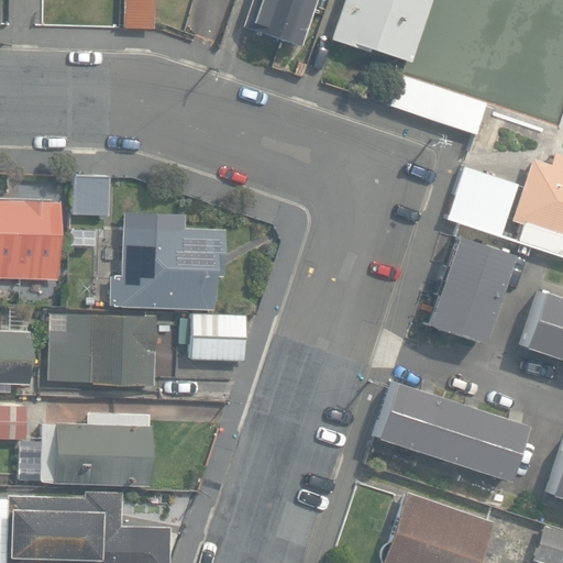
[(122,0),(122,26),(153,26),(152,0),(122,0)]
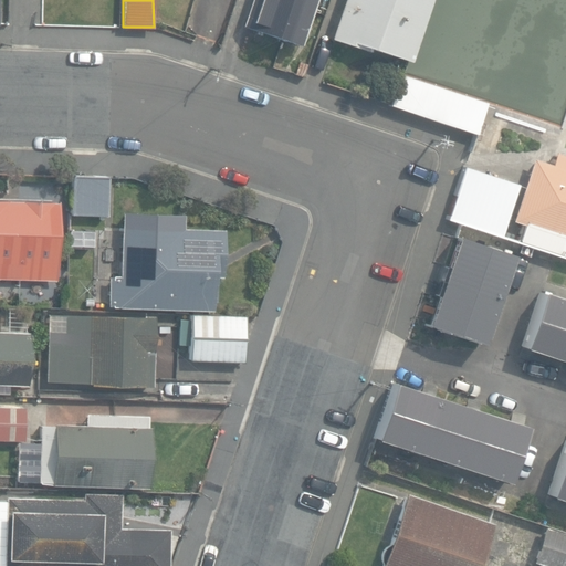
[(252,0),(244,25),(303,45),(317,0),(252,0)]
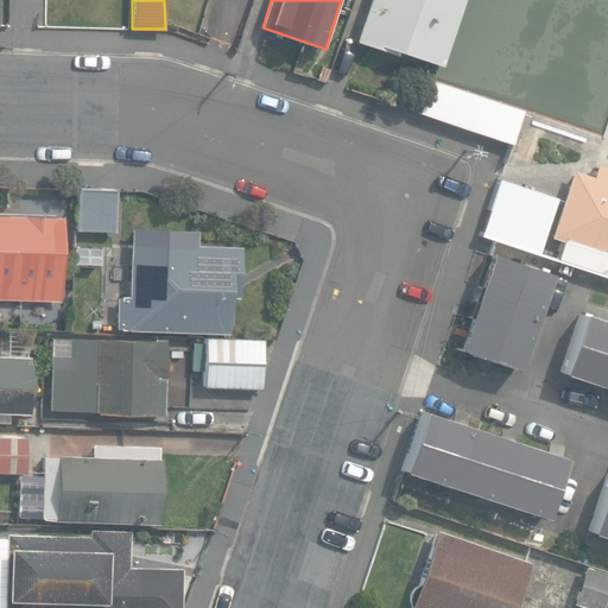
[(382,45),(434,62),(454,0),(365,0),(353,38),(381,48),(382,45)]
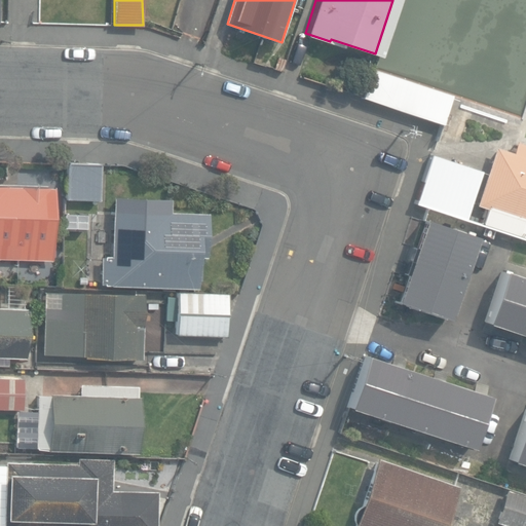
[(360,97),(440,123),(450,94),(370,67),(360,97)]
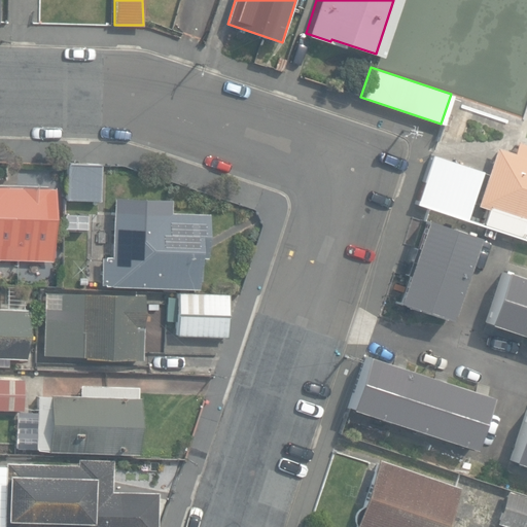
[(484,224),(526,238),(526,156),(497,147),(479,205),(489,208),(484,224)]
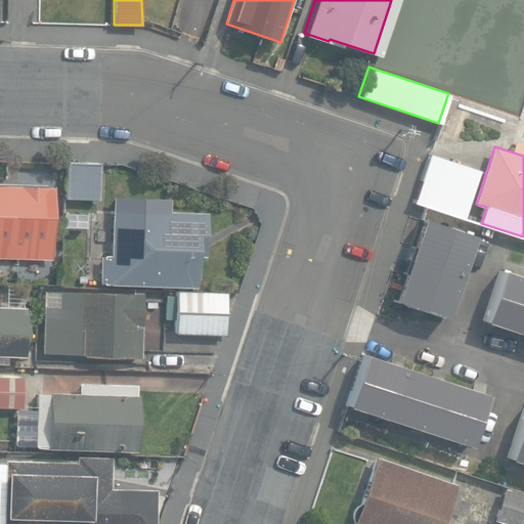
[(415,203),(464,219),(479,171),(430,155),(415,203)]
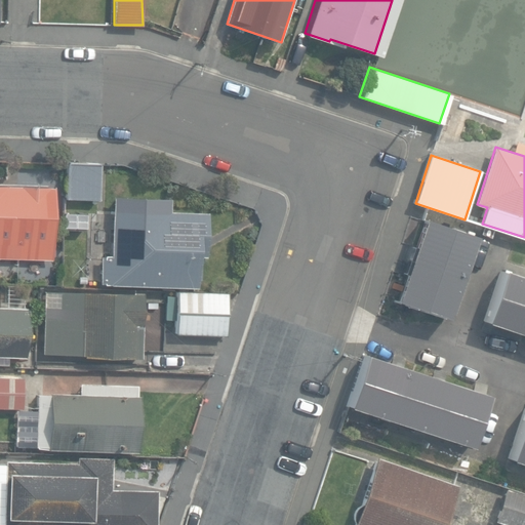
[(98,202),(99,164),(64,163),(62,201),(98,202)]
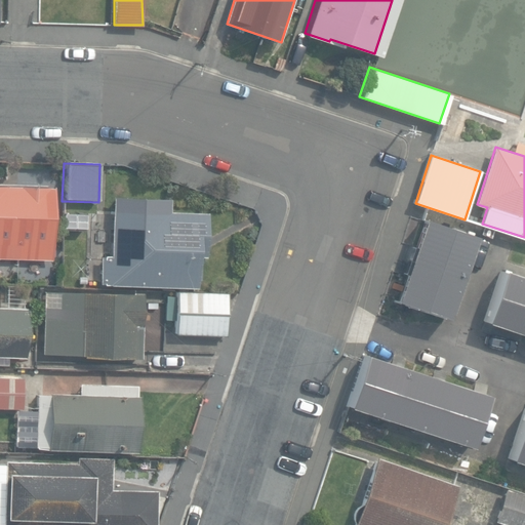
[(0,257),(48,259),(50,187),(0,185),(0,257)]
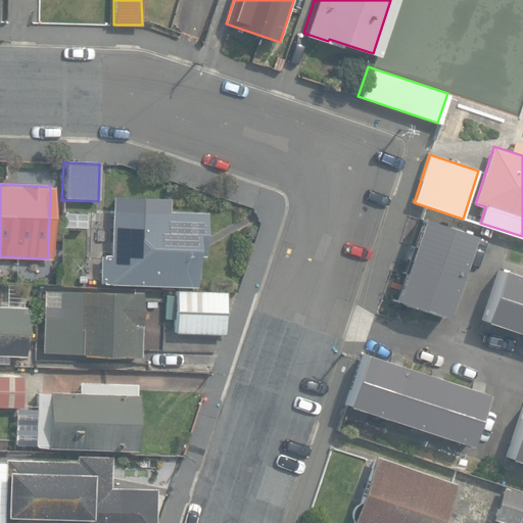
[(100,282),(197,285),(197,278),(199,278),(200,254),(206,254),(207,211),(170,210),(170,206),(162,206),(162,204),(138,203),(138,206),(113,205),(111,254),(101,254),(100,282)]
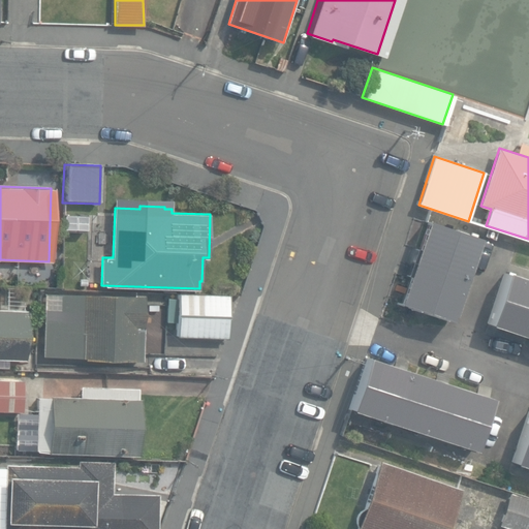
[(399,303),(452,320),(479,238),(426,220),(399,303)]
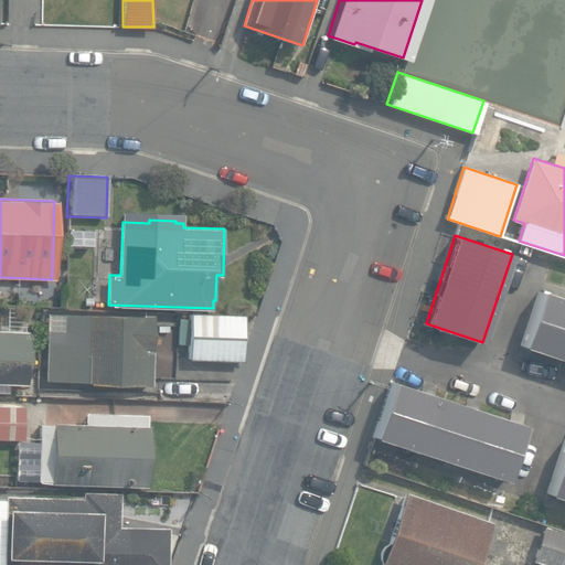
[(523,347),(564,360),(564,298),(541,290),(523,347)]
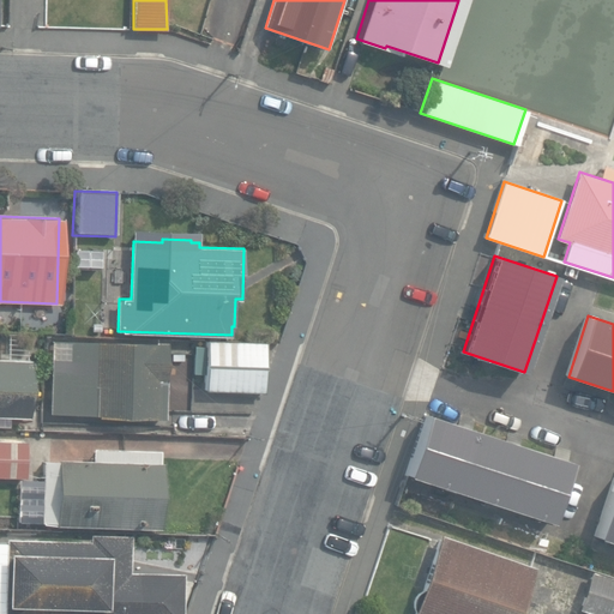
[(164,417),(167,343),(52,341),(50,415),(164,417)]
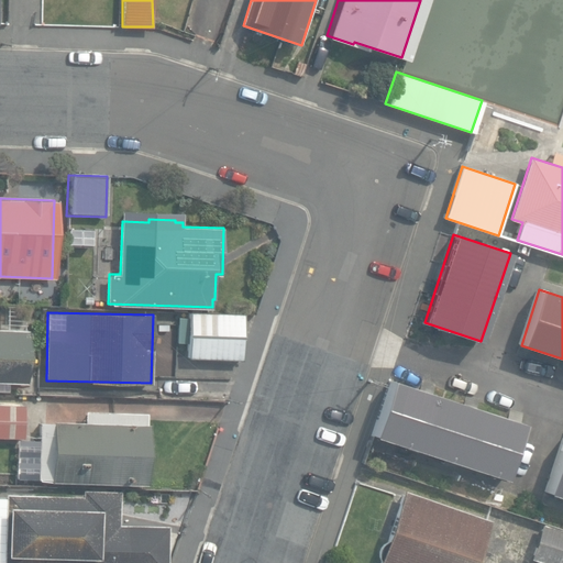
[(188,359),(242,360),(243,313),(189,312),(188,359)]
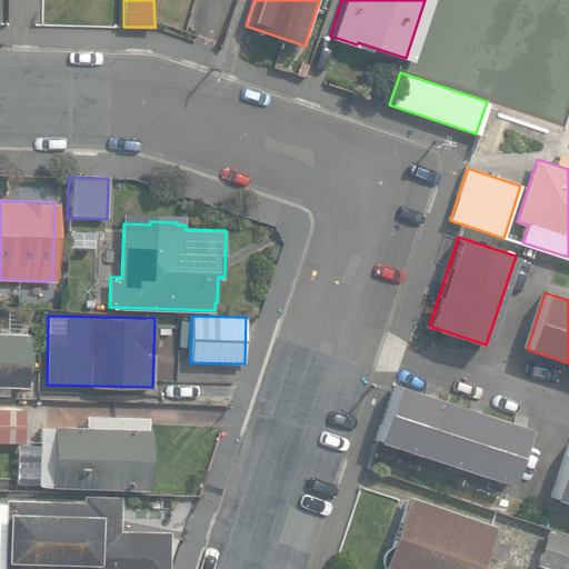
[(0,386),(26,387),(28,335),(0,333),(0,386)]
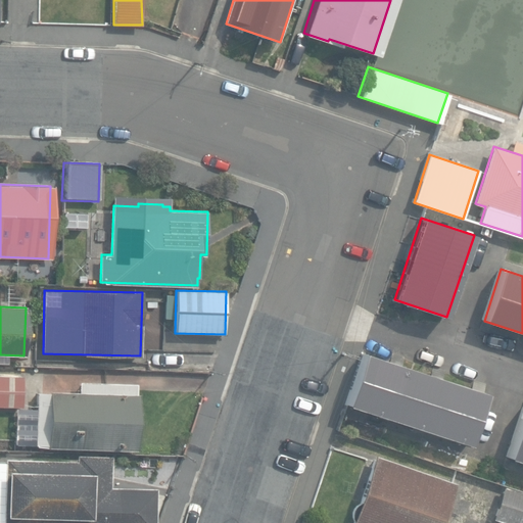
[(346,405),(469,443),(485,392),(364,353),(346,405)]
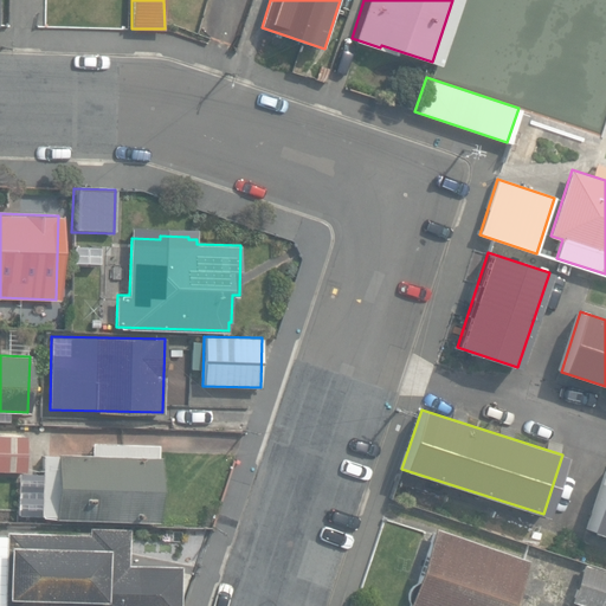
[(0,470),(25,471),(26,436),(0,434),(0,470)]
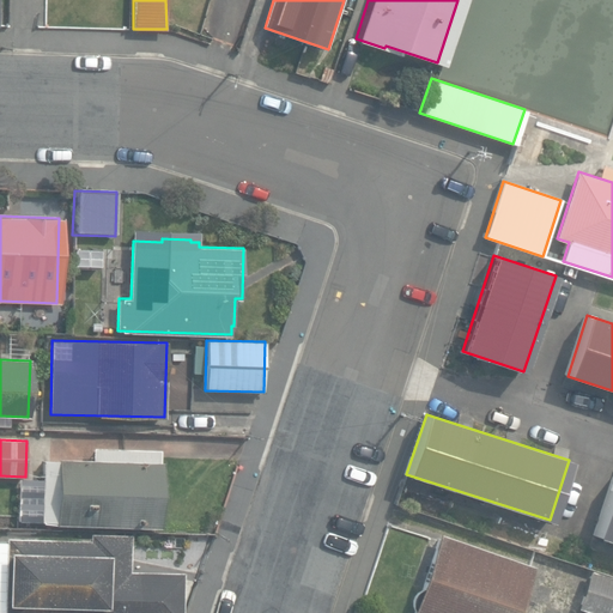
[(58,522),(159,528),(163,462),(159,462),(159,450),(93,447),(93,460),(59,457),(59,461),(55,460),(46,460),(42,521),(55,523),(56,523),(58,523),(58,522)]
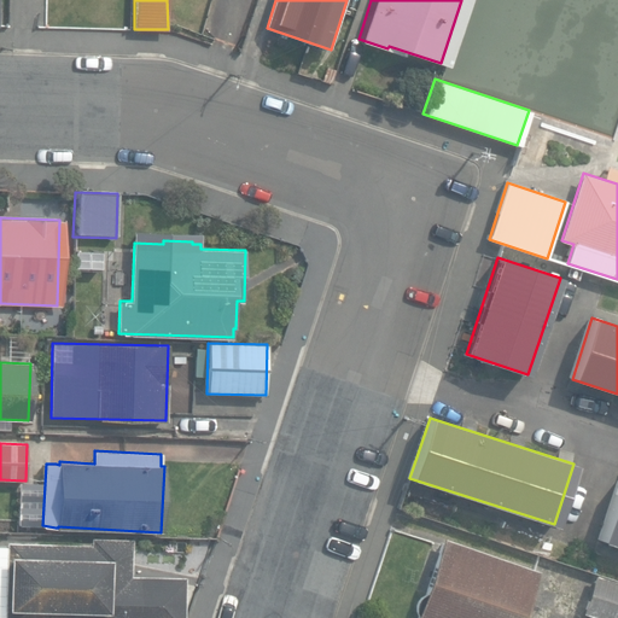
[(617,483),(600,541),(617,546),(617,483)]
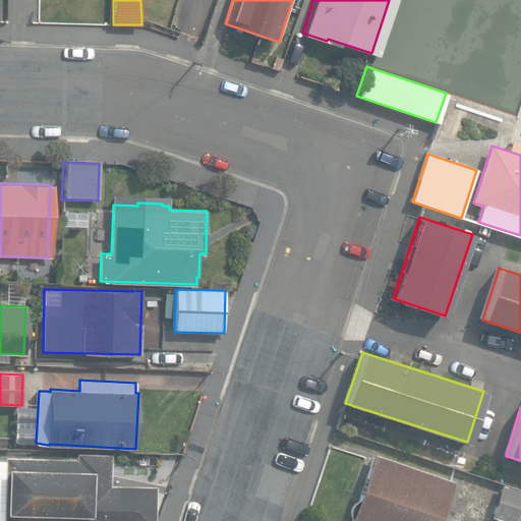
[(373,453),(350,520),(439,520),(453,480),(373,453)]
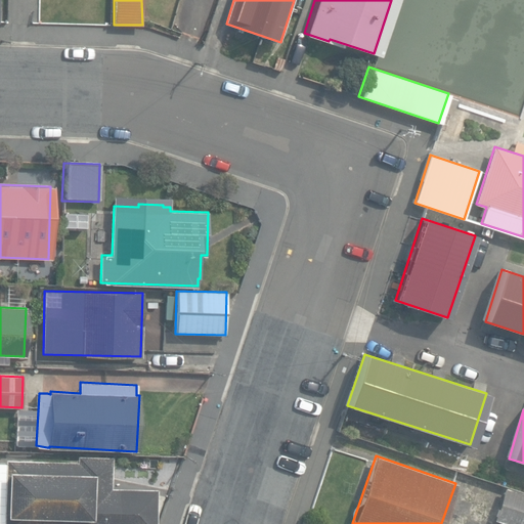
[(110,488),(111,457),(76,456),(76,461),(5,460),(5,463),(0,462),(0,522),(3,523),(154,523),(155,489),(110,488)]
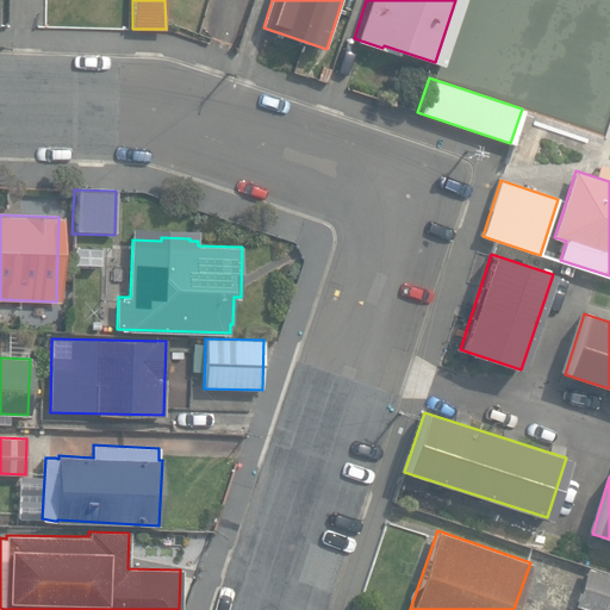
[(574,605),(590,609),(609,609),(609,573),(587,566),(574,605)]
